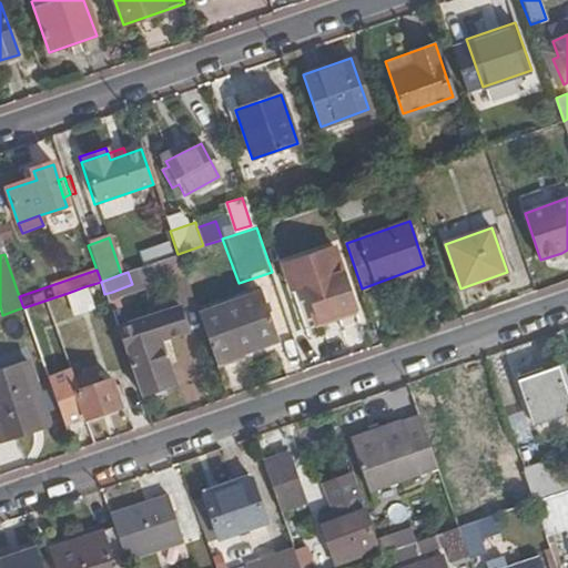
[(306,285),(317,318),(352,306),(341,273),(306,285)]
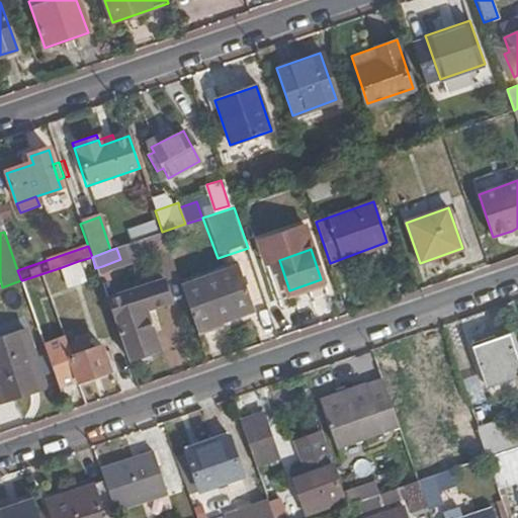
[(181,285),(170,255),(99,278),(130,363),(178,346),(165,306),(185,298),(181,285)]
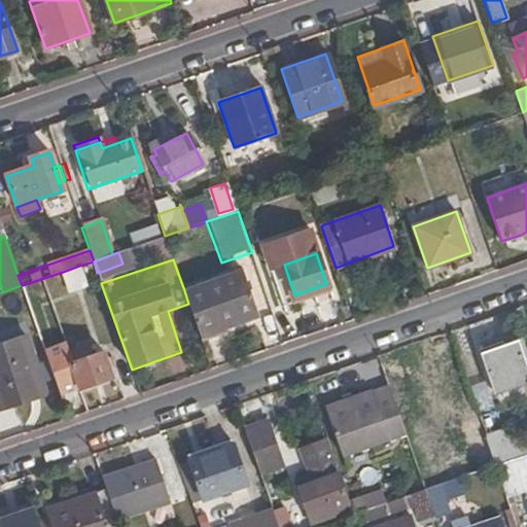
[(79,266),(63,272),(69,291),(85,285),(79,266)]
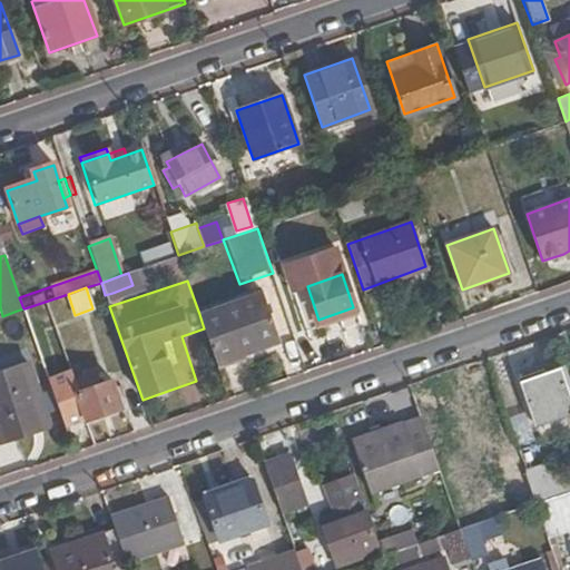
[(204,328),(217,366),(242,357),(239,349),(277,335),(262,293),(199,314),(204,328)]
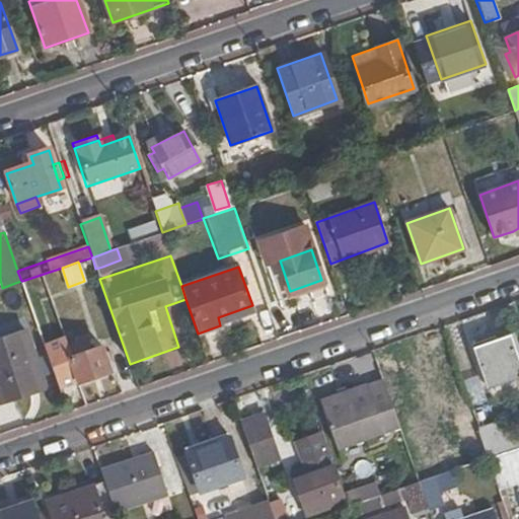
[(25,332),(0,341),(0,397),(2,402),(46,387),(25,332)]
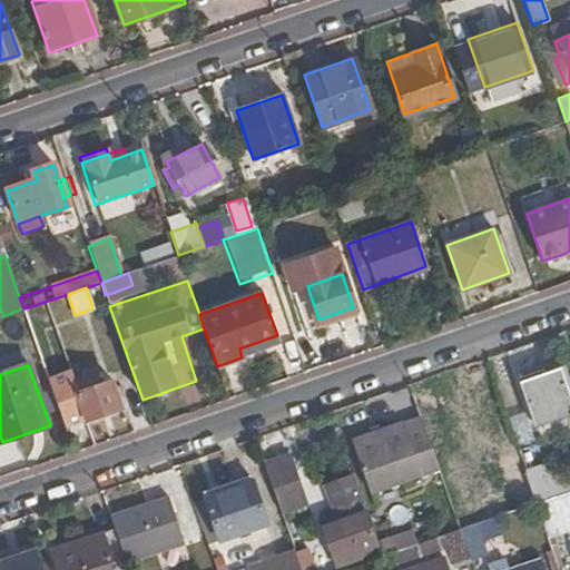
[(534,428),(569,415),(569,399),(560,370),(543,375),(542,372),(519,380),(534,428)]
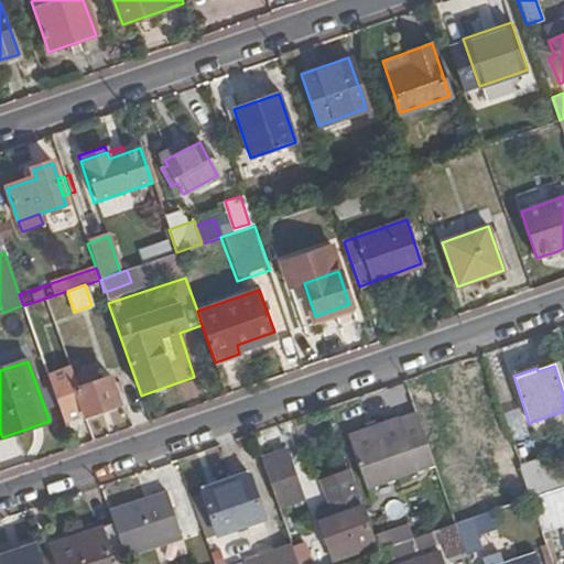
[(110,376),(56,394),(65,421),(120,402),(110,376)]
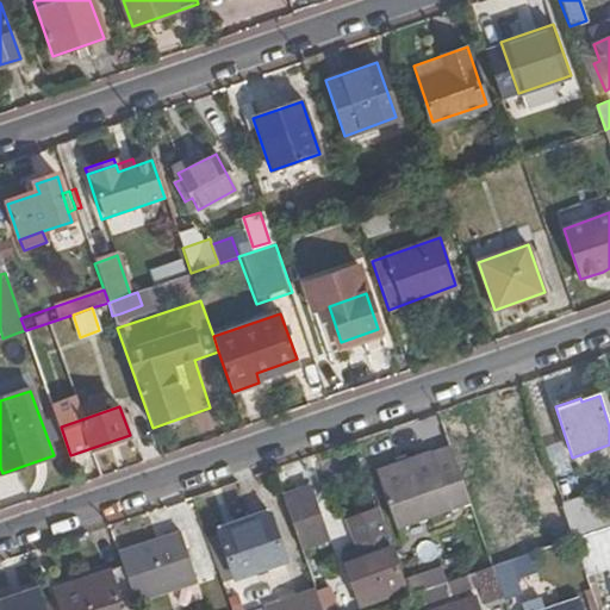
[(458,417),(442,423),(448,440),(454,456),(470,452),(458,417)]
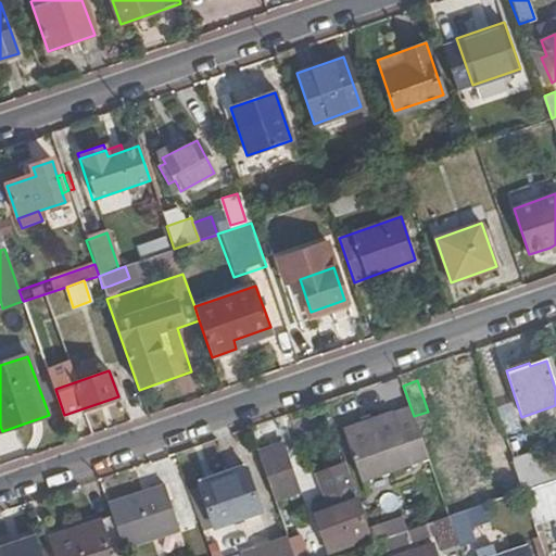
[(414,416),(408,401),(393,405),(400,425),(415,419),(414,416)]
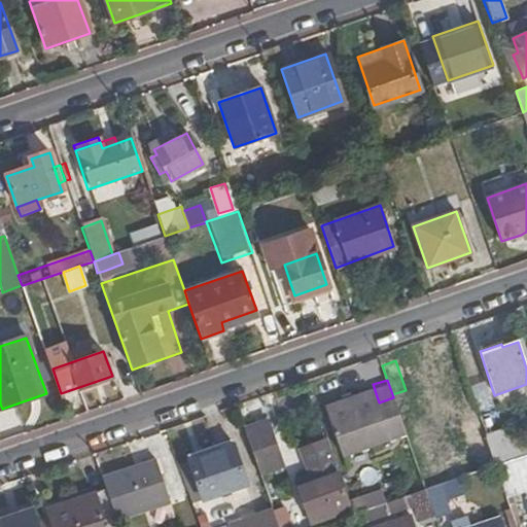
[(379,402),(373,384),(327,400),(334,418),(379,402)]
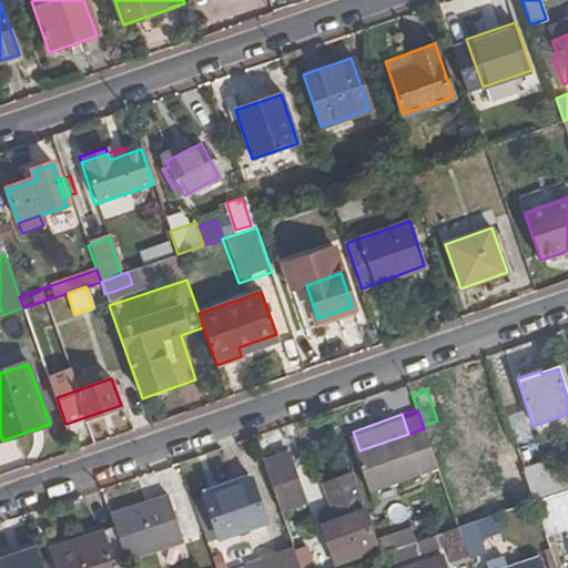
[(418,465),(434,460),(424,428),(408,434),(418,465)]
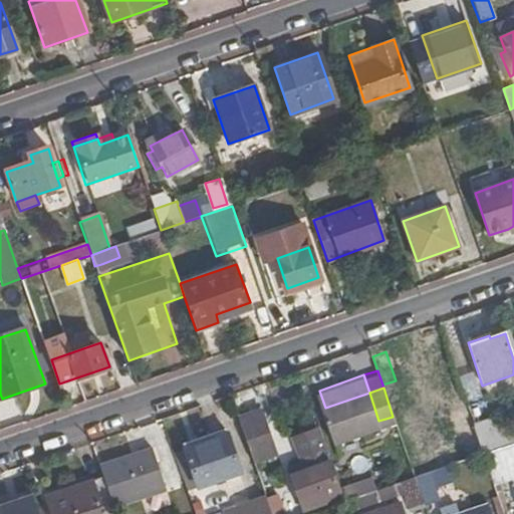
[(335,436),(378,421),(369,393),(325,408),(335,436)]
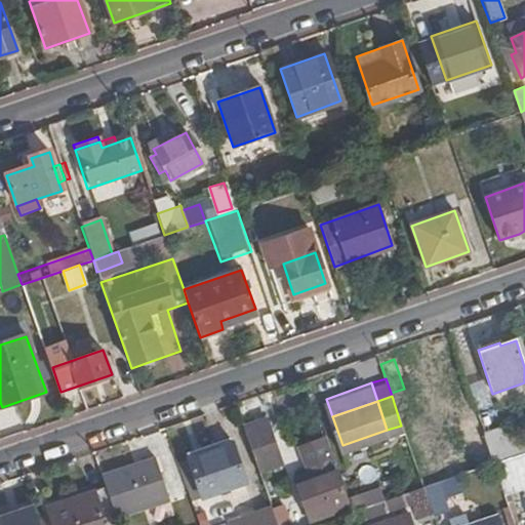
[(243,425),(259,475),(281,468),(264,417),(243,425)]
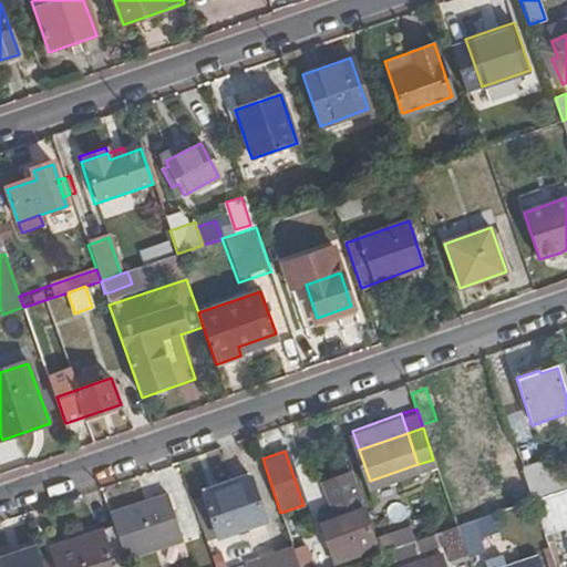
[(502,478),(519,473),(513,451),(463,467),(471,490),(495,481),(496,487),(504,485),(502,478)]
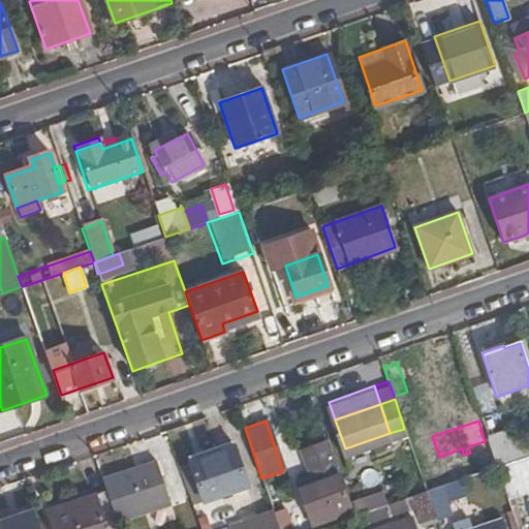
[(528,437),(492,449),(494,456),(497,467),(528,456),(528,437)]
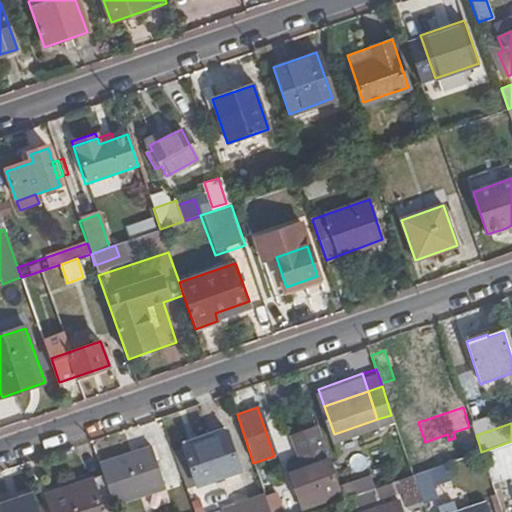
[(476,435),(472,426),(469,427),(453,432),(455,438),(458,448),(478,441),(476,435)]
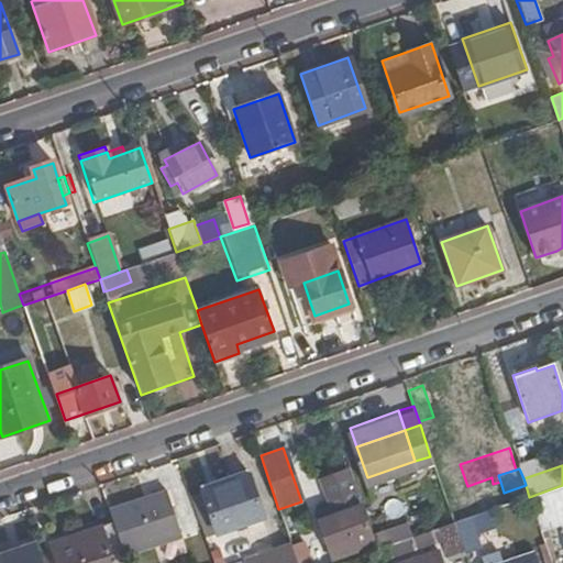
[(261,516),(245,475),(198,490),(216,532),(261,516)]
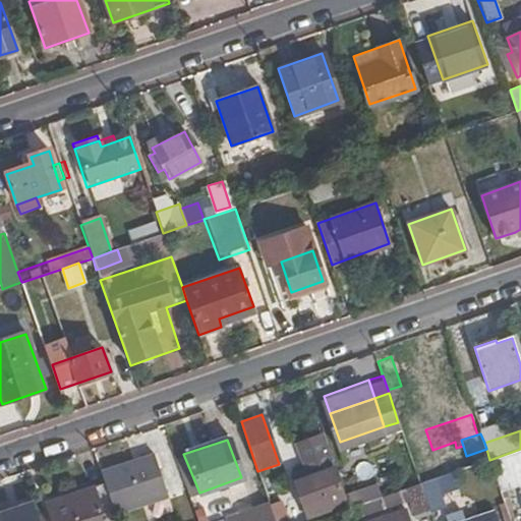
[(455,442),(432,450),(435,455),(456,448),(455,442)]
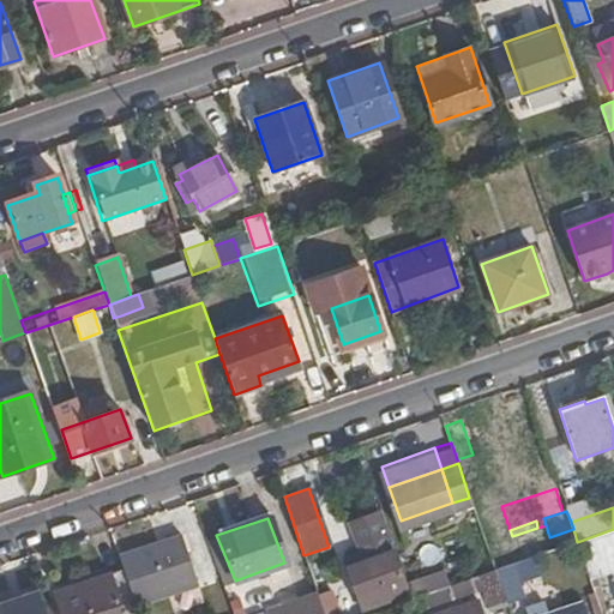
[(348,569),(361,609),(405,594),(390,547),(384,529),(360,539),(359,546),(362,555),(345,561),(348,569)]
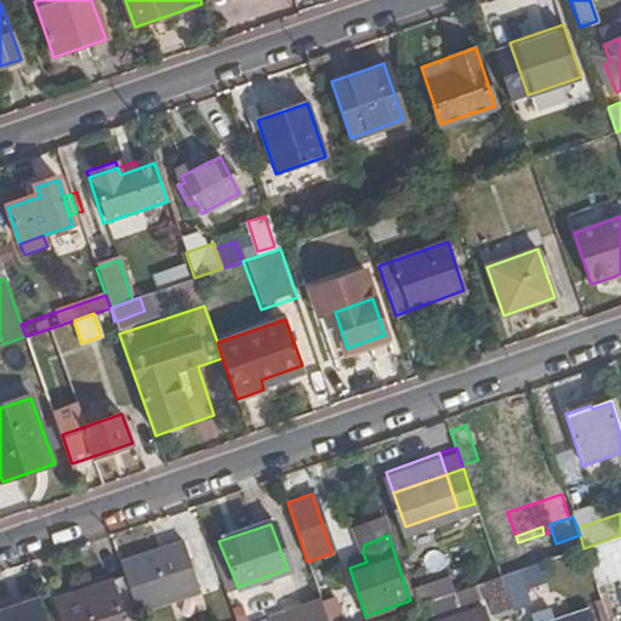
[(620,535),(584,548),(582,548),(596,584),(619,576),(614,563),(620,560),(620,535)]
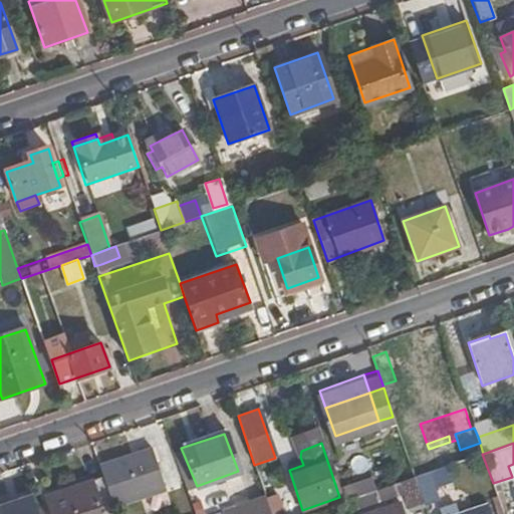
[(114,463),(130,502),(167,488),(150,450),(114,463)]
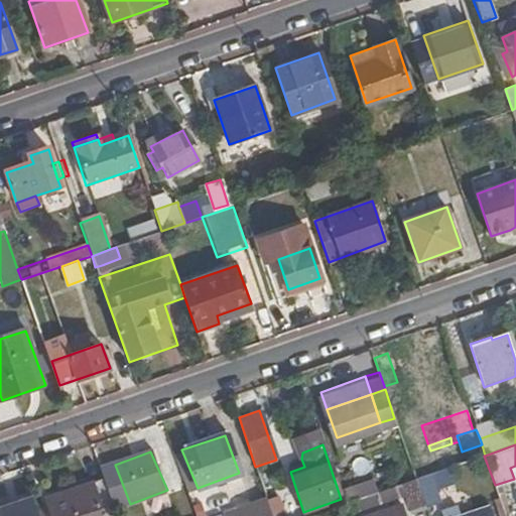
[(103,477),(114,510),(130,504),(115,465),(101,471),(103,477)]
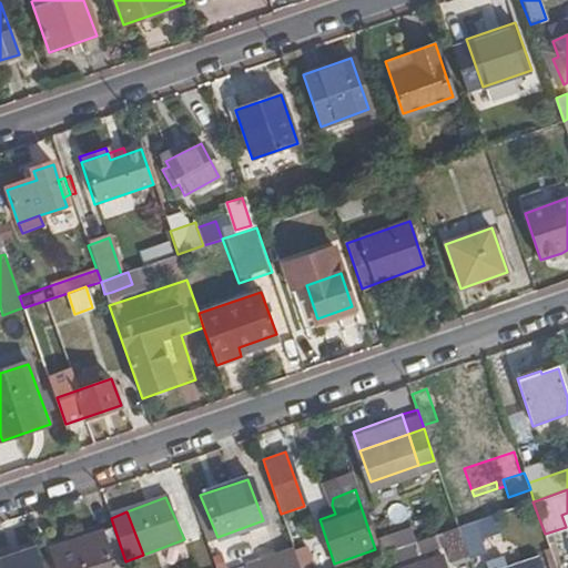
[(474,521),(457,527),(466,551),(468,559),(485,554),(474,521)]
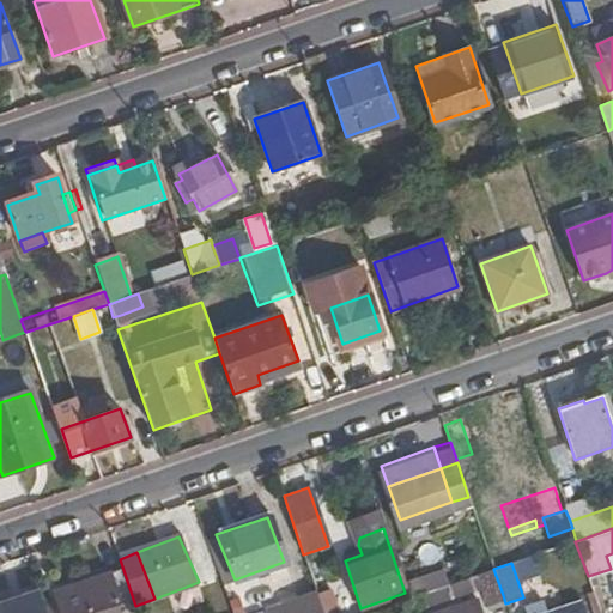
[(137,612),(135,606),(122,566),(54,593),(56,602),(61,612),(137,612)]
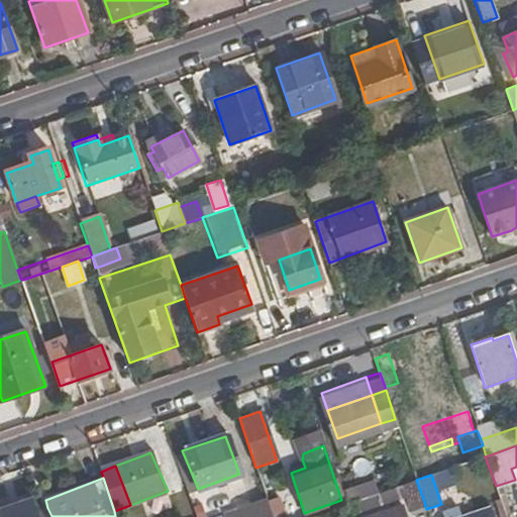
[(416,480),(345,504),(349,515),(409,495),(412,506),(424,502),(416,480)]
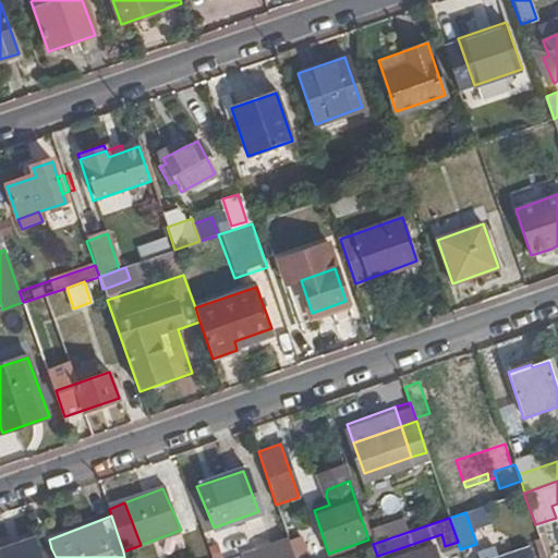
[(288,541),(293,557),(311,557),(302,534),(288,540),(288,541)]
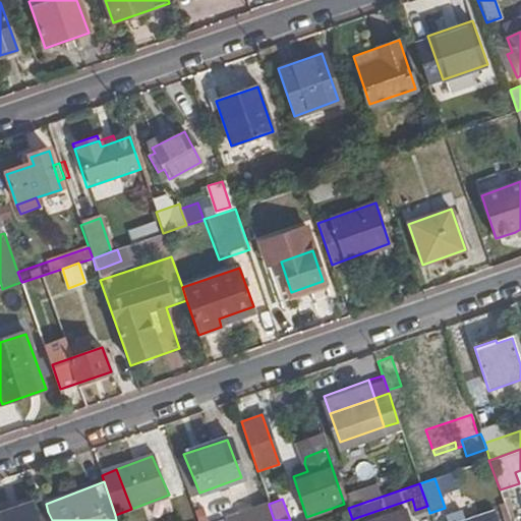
[(228,517),(228,520),(239,520),(237,515),(269,505),(269,504),(228,517)]
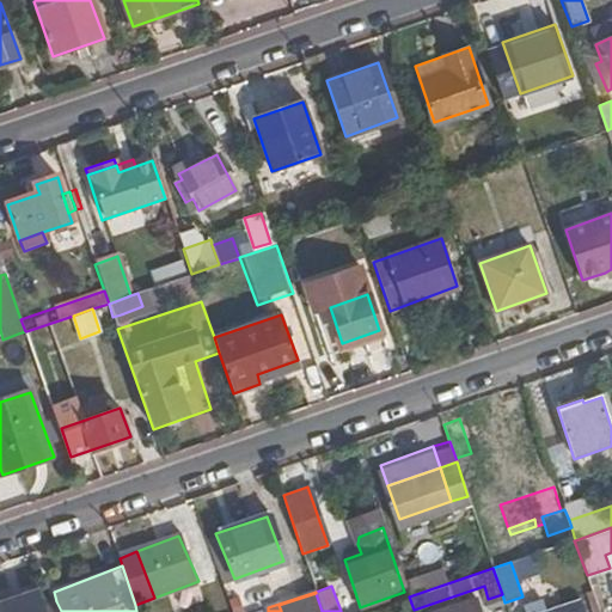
[(281,611),(322,611),(316,593),(279,605),(281,611)]
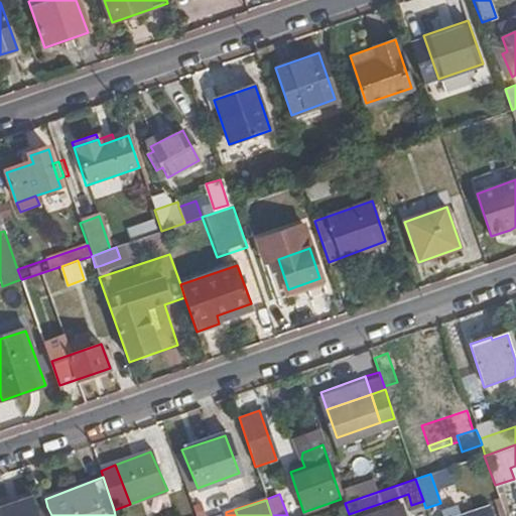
[(38,515),(51,515),(47,507),(36,511),(38,515)]
